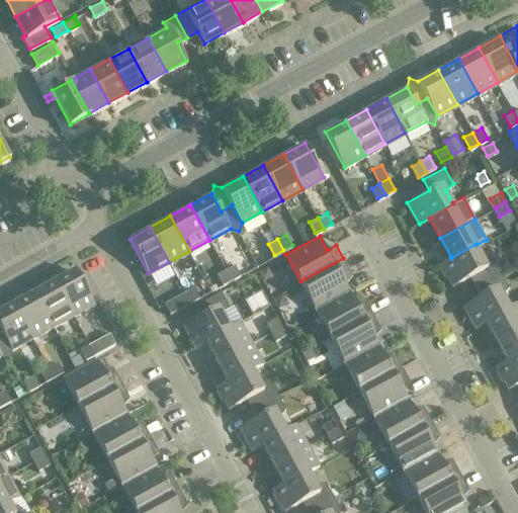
[(451,258),(450,256),(439,262),(451,284),(473,272),(480,282),(501,270),(493,256),(483,258),(476,245),(476,244),(451,258)]
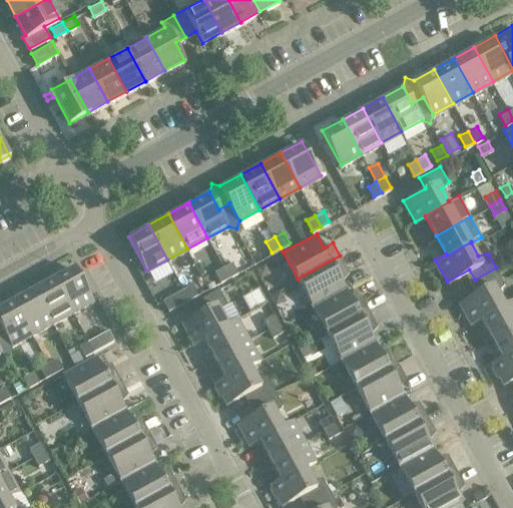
[(250,256),(240,262),(243,268),(253,262),(250,256)]
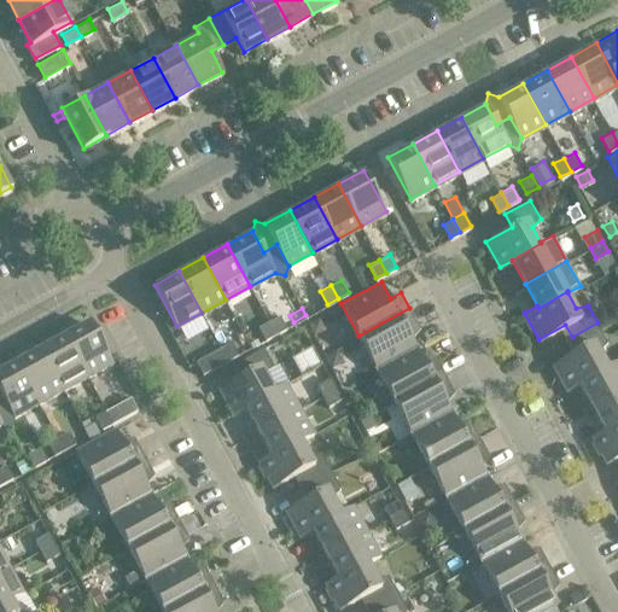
[(419,325),(409,308),(359,336),(375,368),(417,347),(408,331),(419,325)]
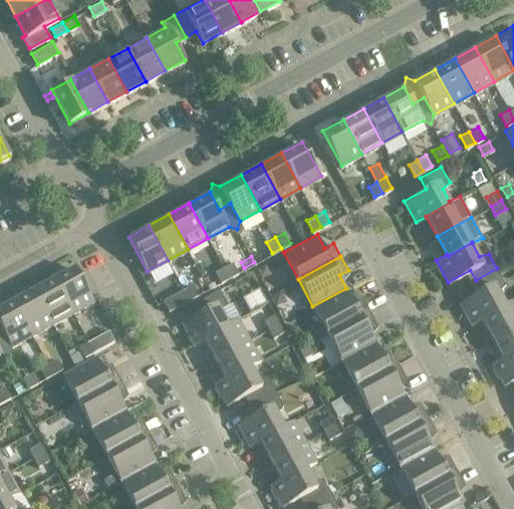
[(232,261),(223,265),(229,276),(238,272),(232,261)]
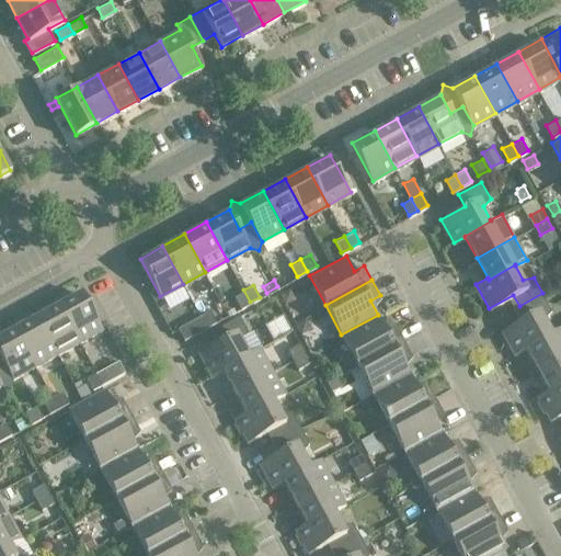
[(250,302),(243,290),(233,295),(240,307),(250,302)]
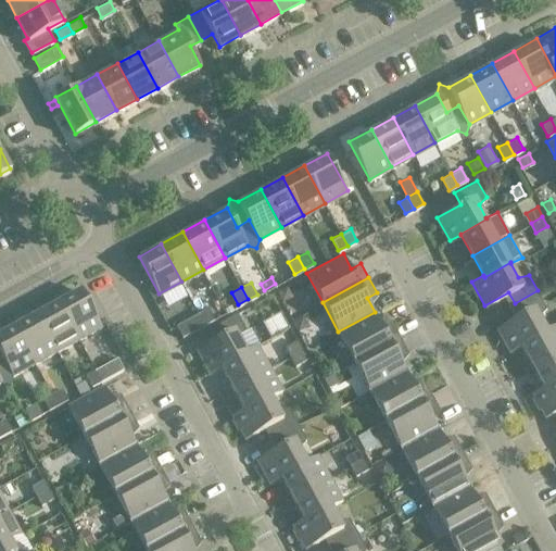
[(80,288),(58,300),(78,338),(101,325),(80,288)]
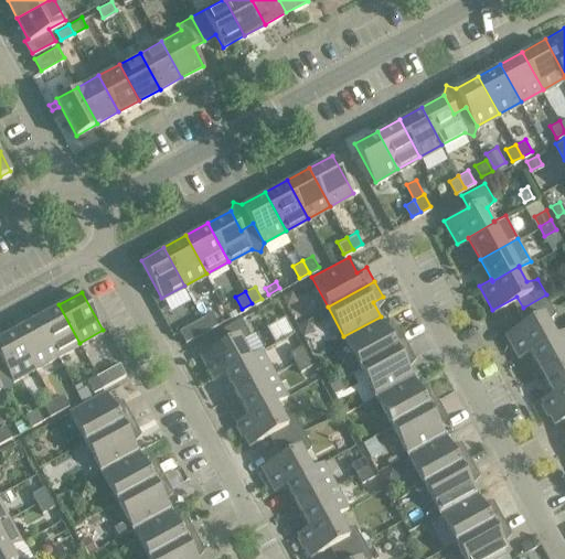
[(555,311),(546,294),(523,308),(529,319),(504,332),(518,356),(530,350),(529,348),(555,333),(555,332),(547,319),(555,311)]
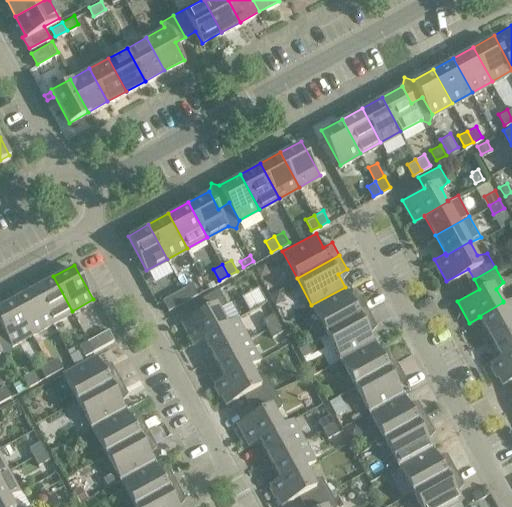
[(72,311),(53,276),(33,287),(52,321),(72,311)]
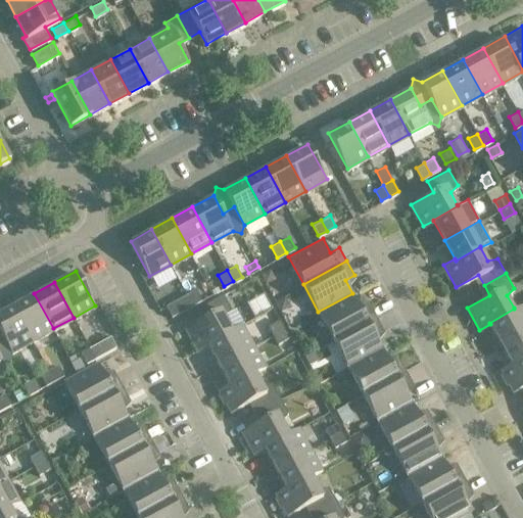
[(195,287),(186,292),(192,303),(201,298),(195,287)]
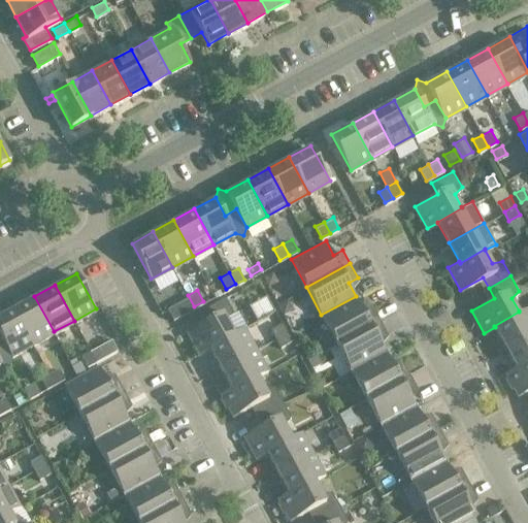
[(194,306),(188,295),(167,307),(173,318),(194,306)]
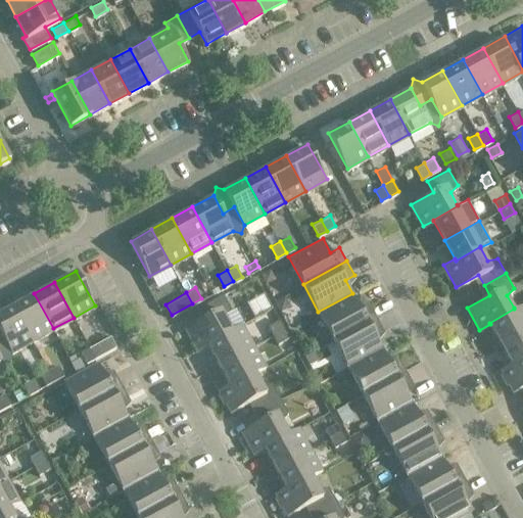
[(232,309),(223,292),(201,304),(207,315),(185,327),(197,349),(208,344),(207,343),(232,329),(231,328),(225,316),(232,309)]
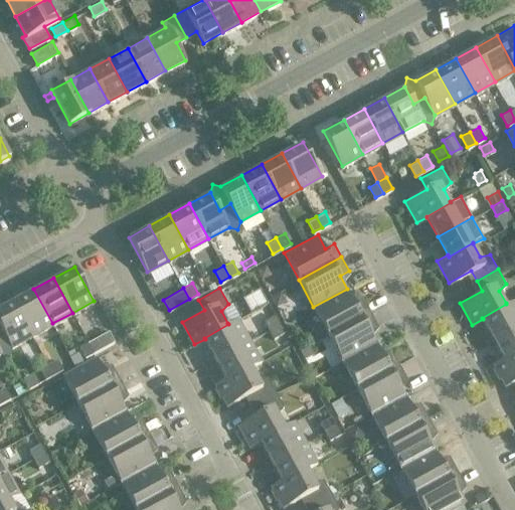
[(52,323),(33,289),(13,300),(32,334),(52,323)]
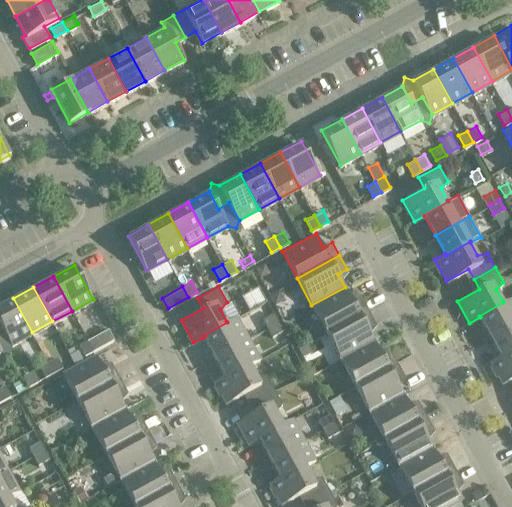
[(352,299),(345,287),(311,305),(326,331),(368,308),(360,295),(352,299)]
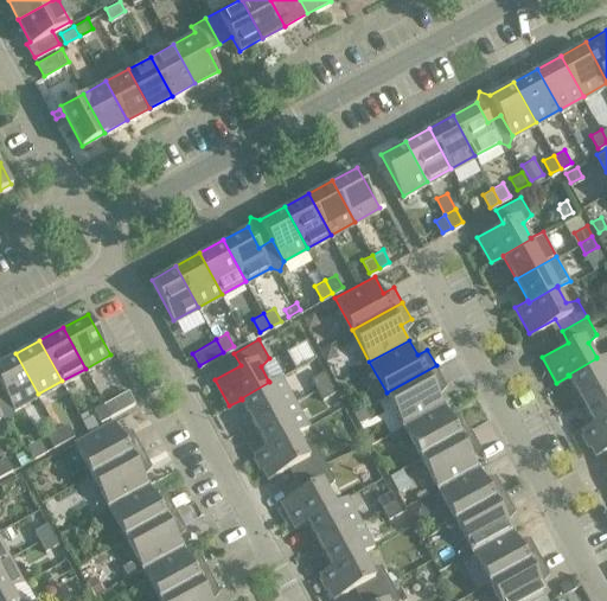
[(330,343),(320,347),(325,357),(331,353),(332,349),(330,343)]
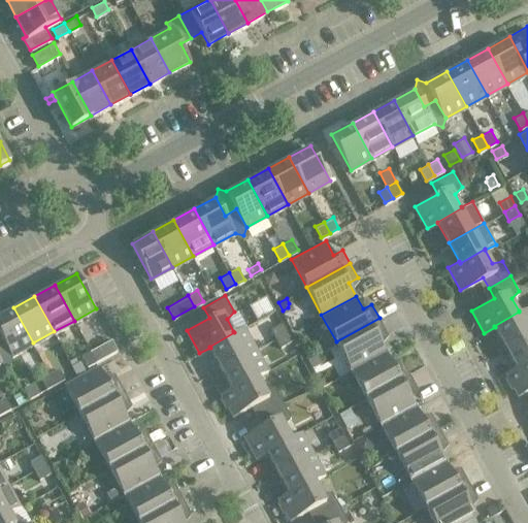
[(527,305),(519,311),(519,312),(494,326),(495,327),(505,347),(527,333),(527,305)]
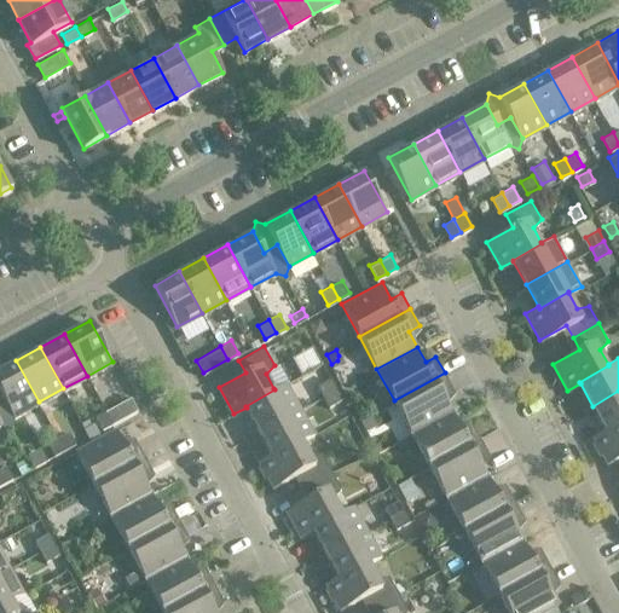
[(39,402),(16,360),(0,369),(0,388),(4,394),(0,395),(0,421),(1,423),(11,426),(15,416),(39,402)]
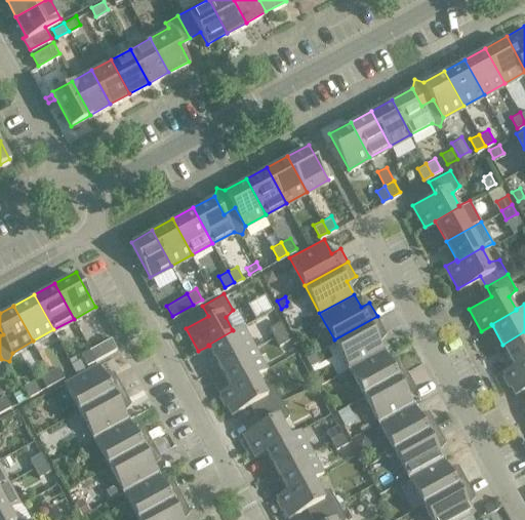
[(385,330),(377,316),(334,340),(349,366),(384,348),(376,334),(385,330)]
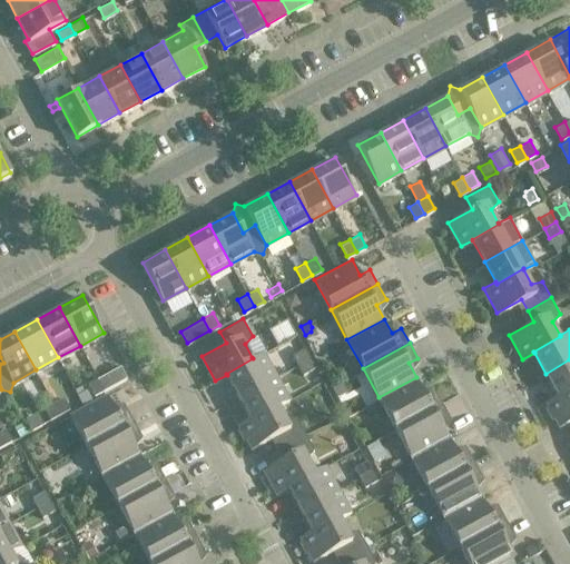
[(310,356),(304,346),(293,353),(297,363),(310,356)]
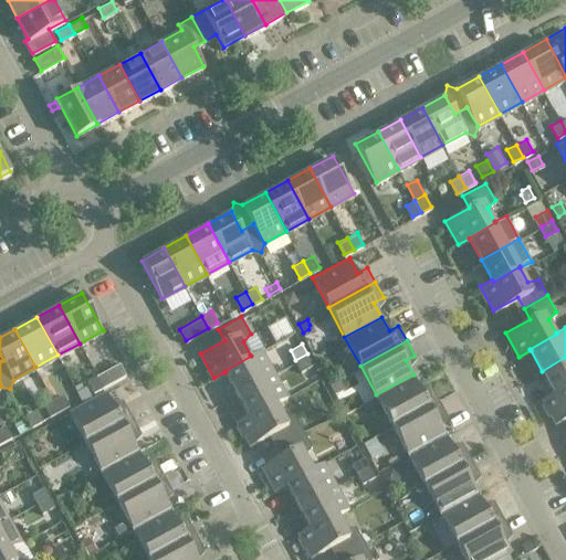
[(262,349),(250,355),(251,356),(224,371),(226,372),(237,392),(274,372),(262,349)]
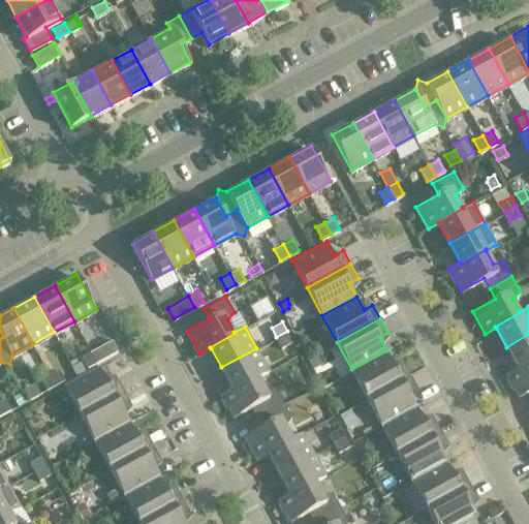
[(292,340),(287,331),(276,337),(281,346),(292,340)]
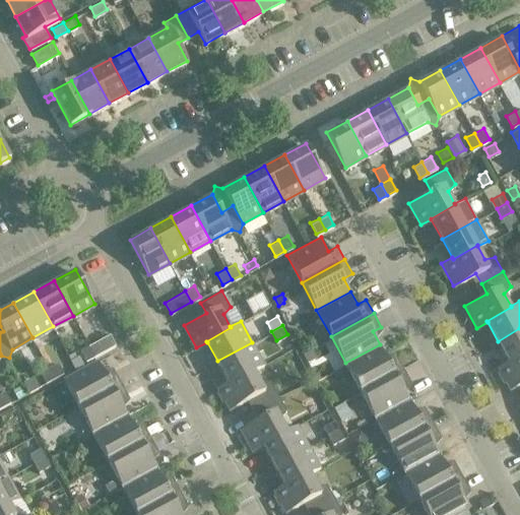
[(519,328),(498,341),(508,361),(509,362),(519,355),(519,328)]
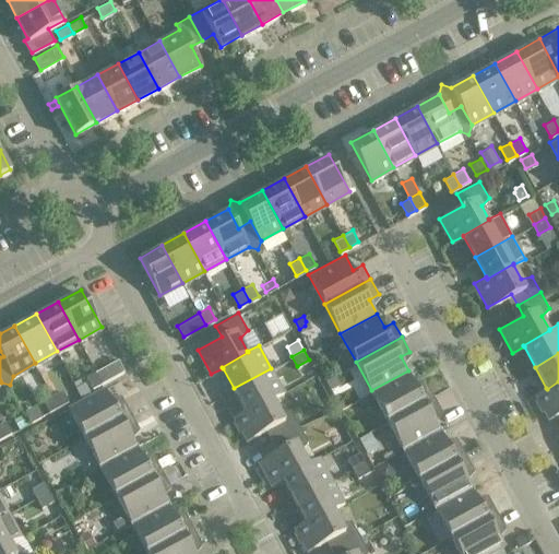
[(118,357),(95,369),(102,381),(125,369),(118,357)]
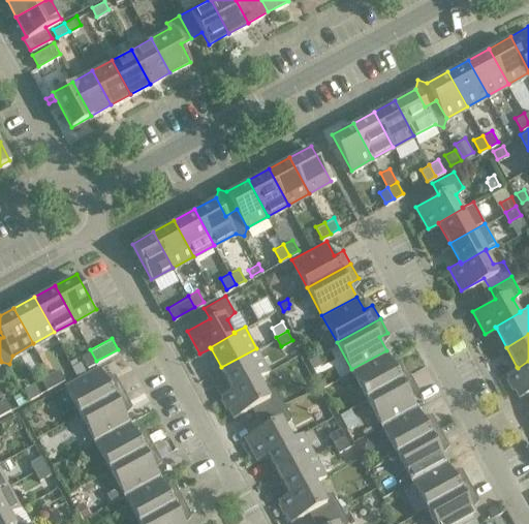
[(269,370),(256,348),(221,367),(231,387),(232,388),(257,374),(257,375),(269,370)]
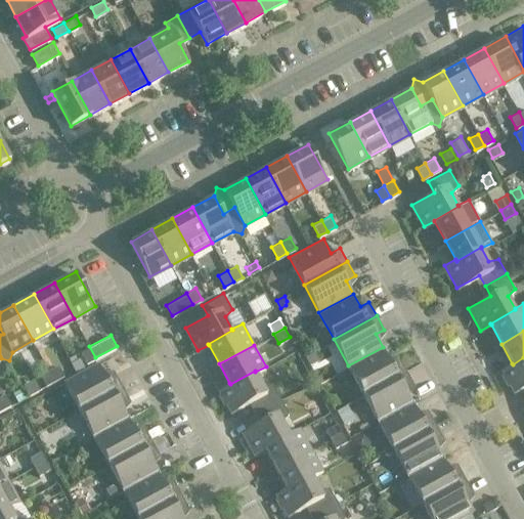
[(95,357),(89,346),(81,351),(86,362),(95,357)]
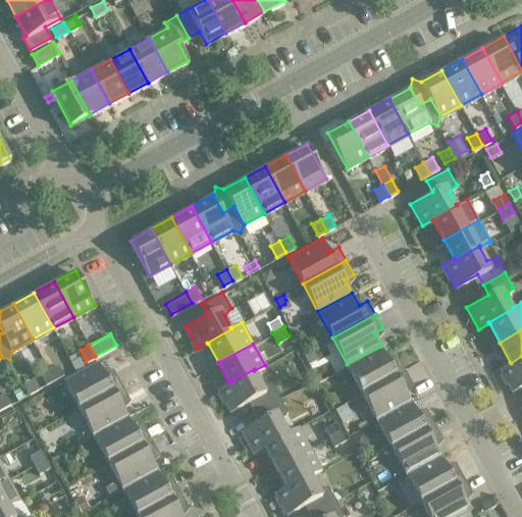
[(388,359),(381,346),(347,364),(362,392),(405,368),(397,354),(388,359)]
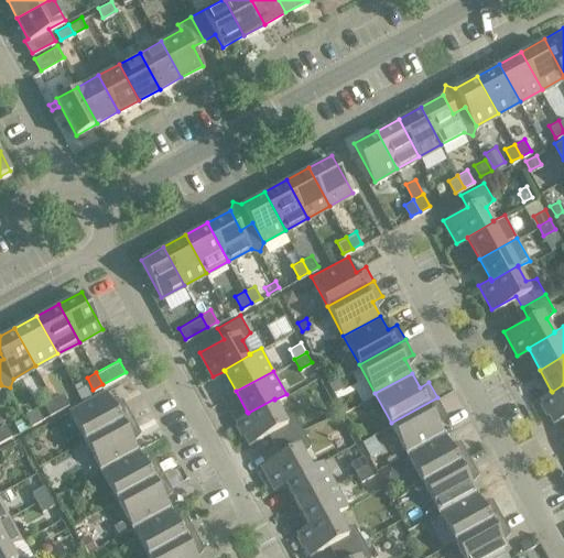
[(337,376),(329,381),(334,390),(343,385),(337,376)]
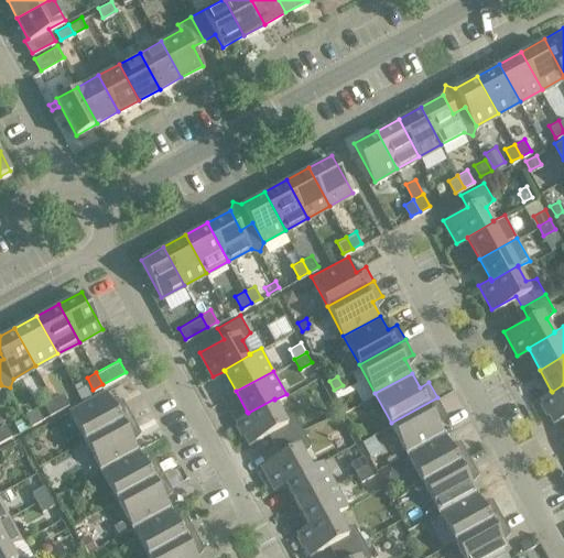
[(85,384),(76,389),(83,400),(91,395),(85,384)]
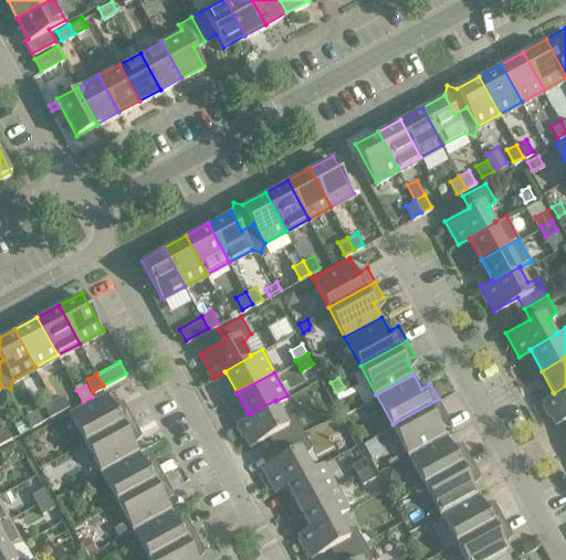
[(565,386),(554,393),(553,392),(542,398),(555,422),(565,415),(565,386)]
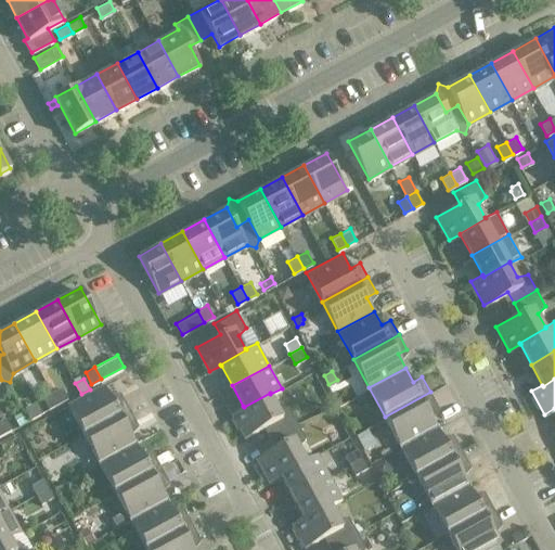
[(112,398),(104,383),(67,404),(84,433),(129,408),(121,393),(112,398)]
